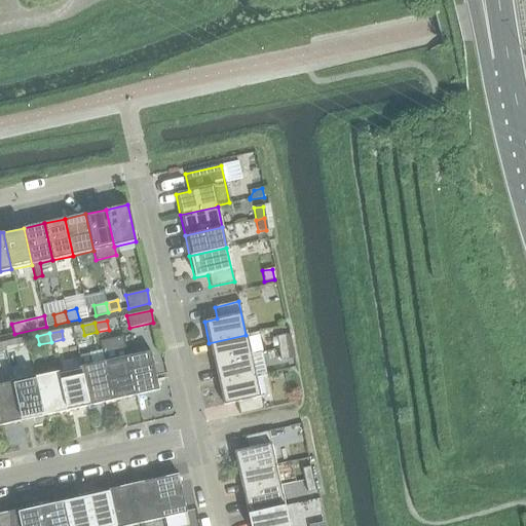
[(214,364),(251,355),(246,335),(209,343),(214,364)]
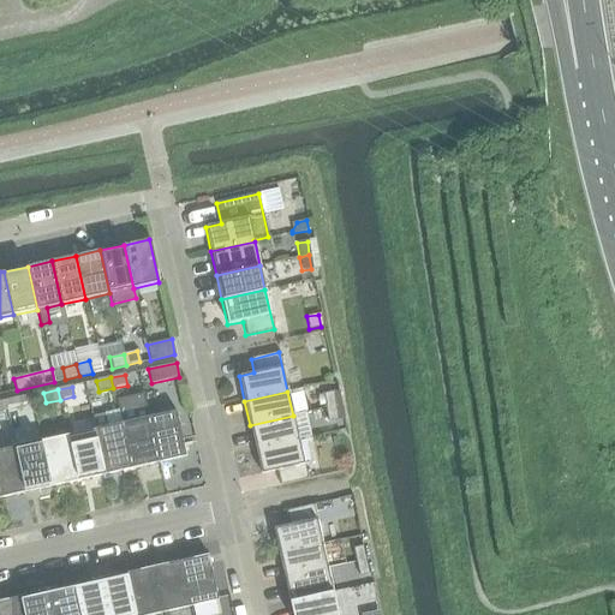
[(324,407),(334,406),(332,392),(322,394),(324,407)]
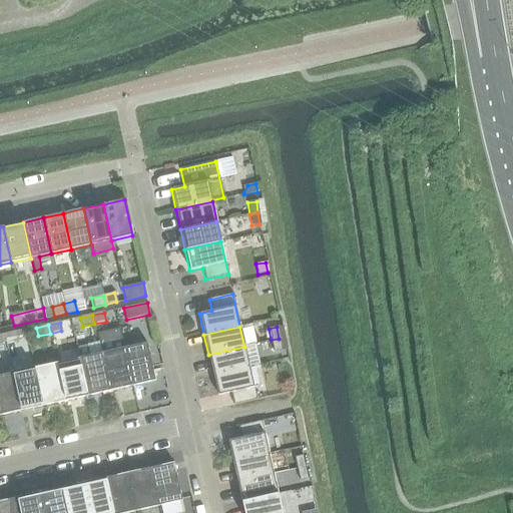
[(96,334),(101,353),(109,391),(131,386),(123,348),(119,329),(96,334)]
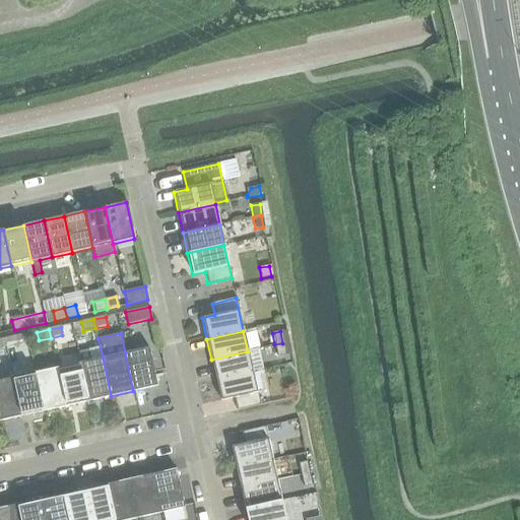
[(0,349),(28,344),(26,335),(0,340),(0,349)]
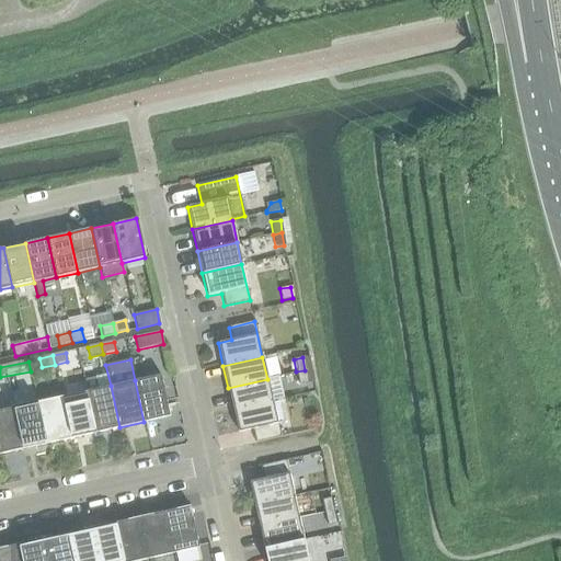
[(305,370),(296,371),(299,385),(307,384),(305,370)]
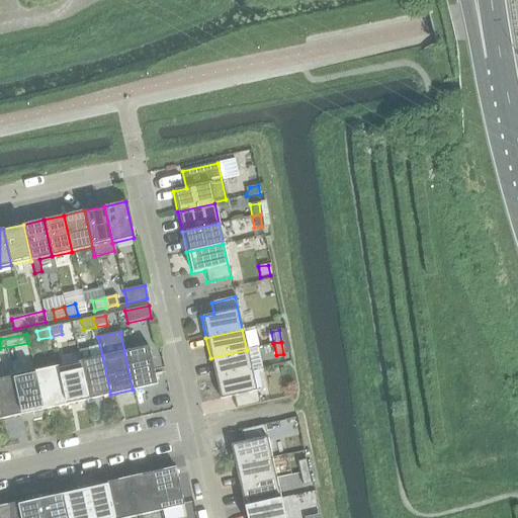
[(124,351),(133,390),(156,384),(148,346),(124,351)]
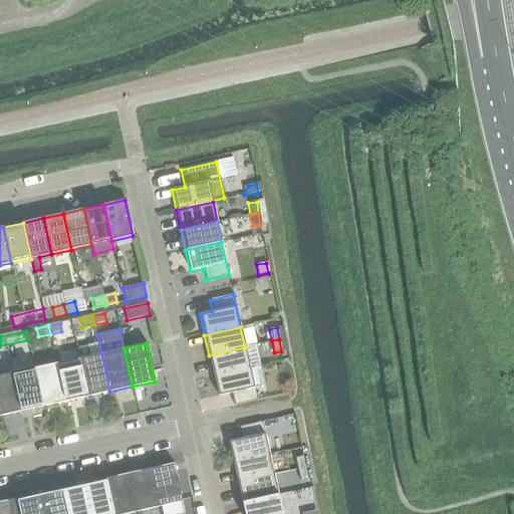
[(76,348),(78,358),(87,397),(109,392),(101,353),(88,356),(86,346),(76,348)]
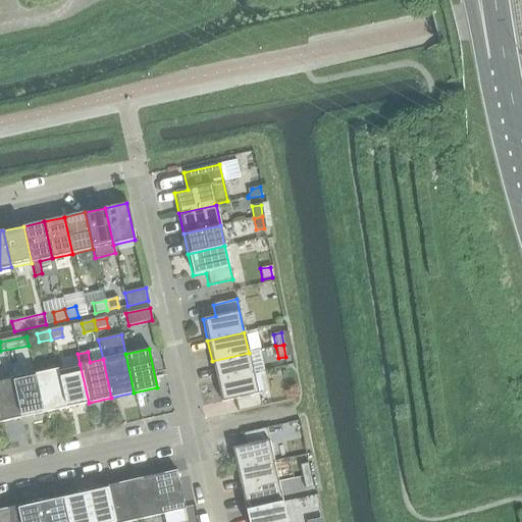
[(212,361),(216,381),(253,373),(249,353),(212,361)]
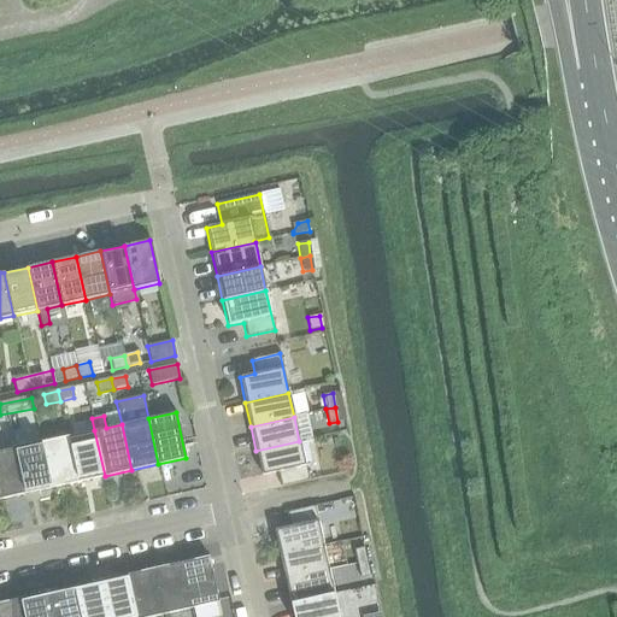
[(105,476),(94,430),(68,436),(78,482),(105,476)]
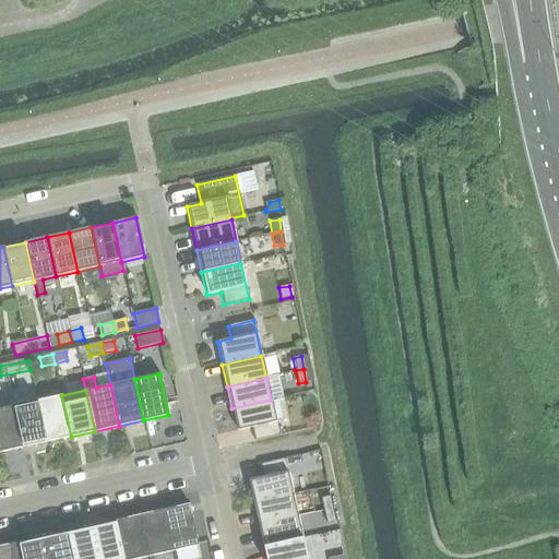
[(37,401),(46,442),(71,437),(61,395),(37,401)]
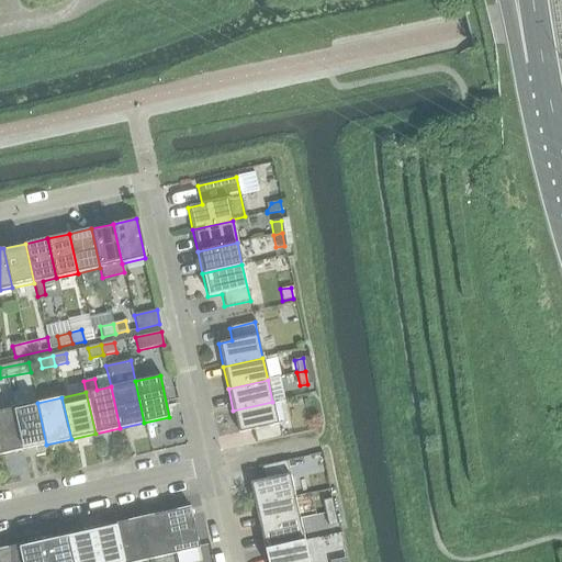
[(253,430),(255,444),(281,438),(272,402),(233,411),(238,434),(253,430)]
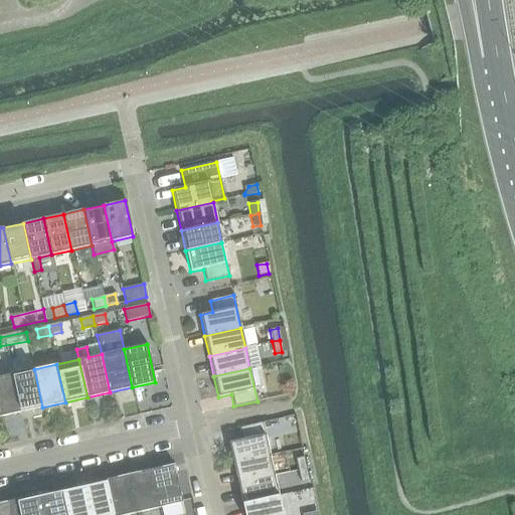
[(11,374),(20,412),(42,407),(34,369),(11,374)]
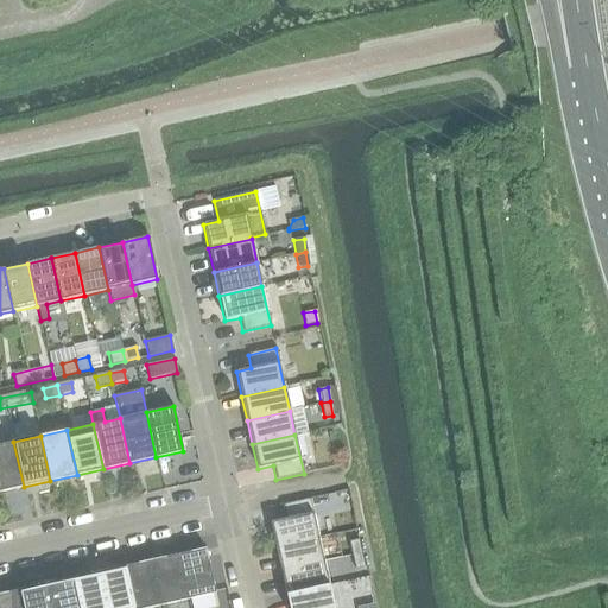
[(0,492),(24,487),(13,442),(0,444),(0,492)]
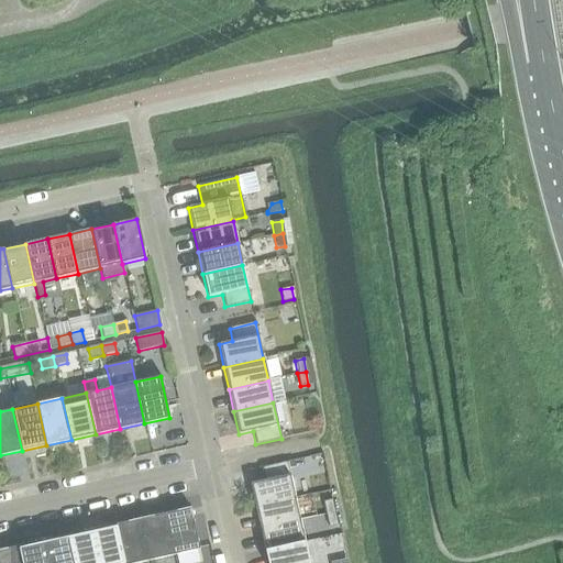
[(295,498),(286,462),(261,467),(264,481),(250,484),(255,507),(295,498)]
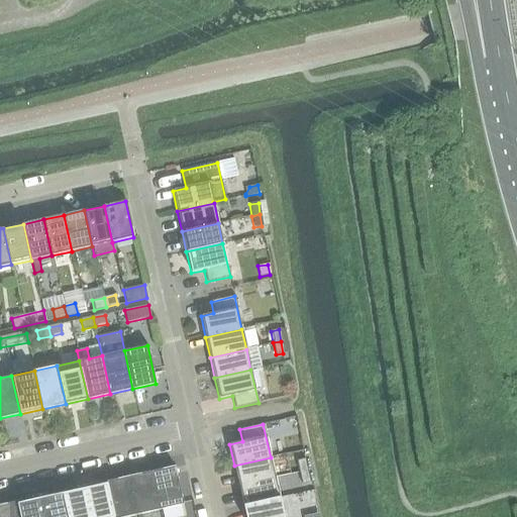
[(299,473),(306,471),(302,451),(295,453),(299,473)]
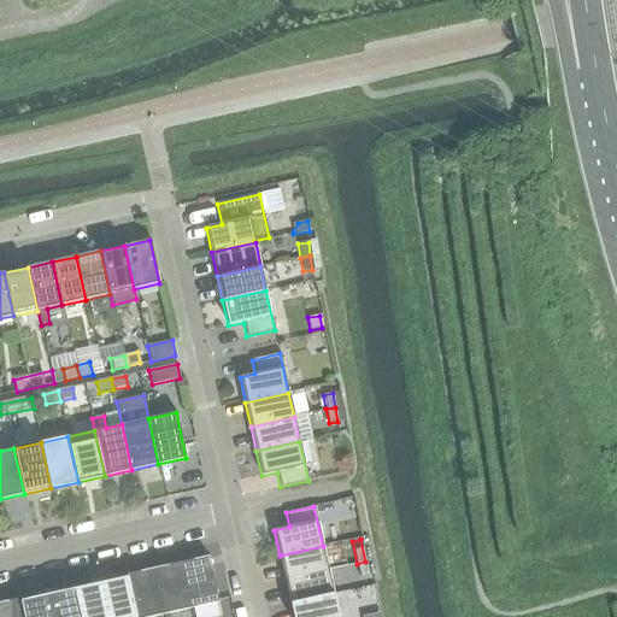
[(280,556),(285,580),(328,570),(323,546),(280,556)]
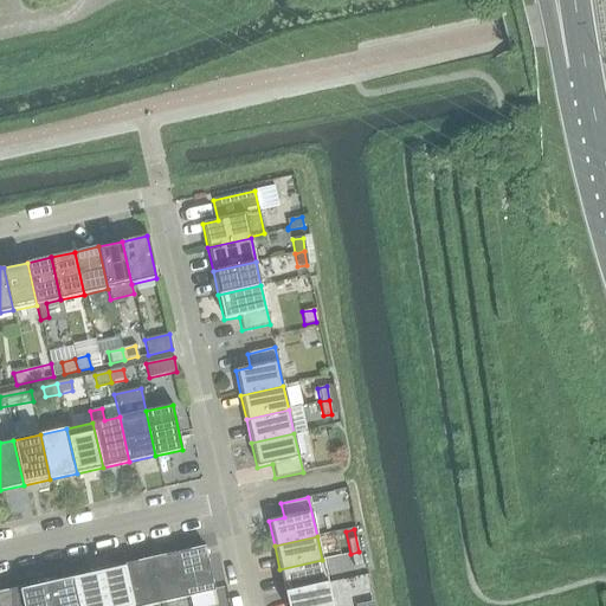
[(176,553),(187,598),(214,592),(204,547),(176,553)]
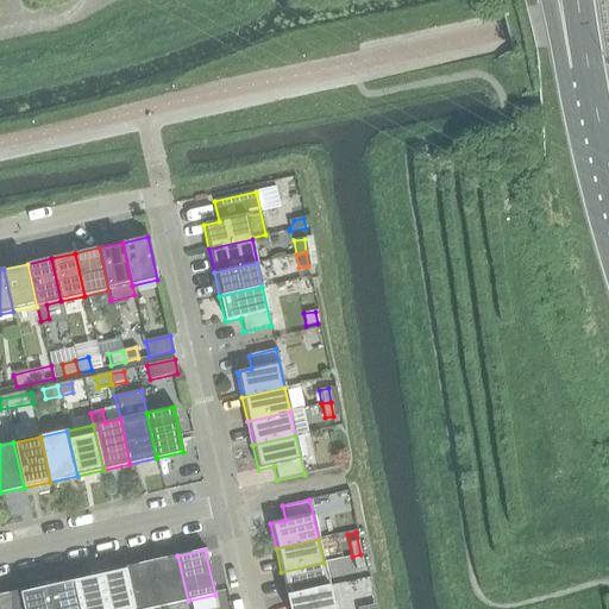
[(360,554),(352,557),(356,570),(364,567),(360,554)]
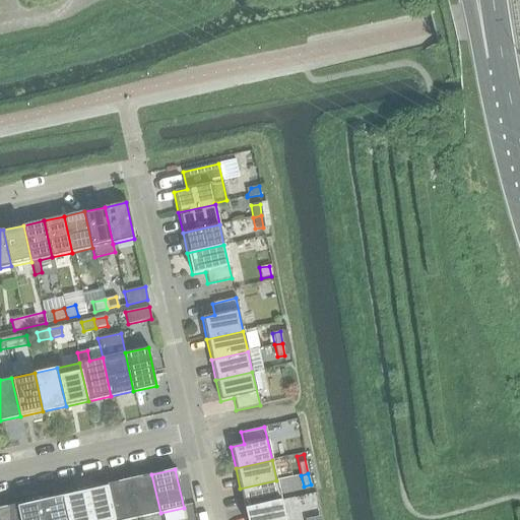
[(160,513),(151,474),(129,479),(138,518),(160,513)]
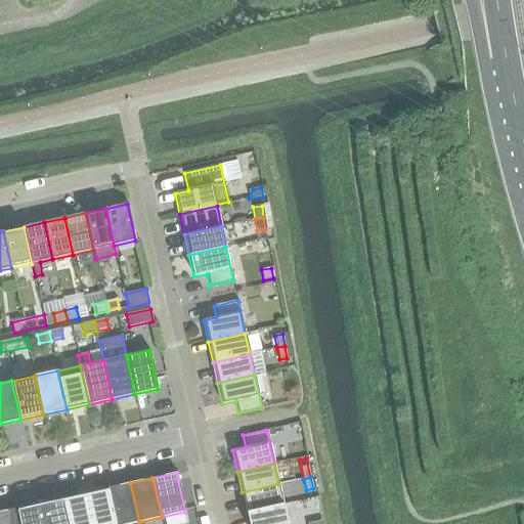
[(129,523),(139,522),(130,483),(107,488),(115,523),(129,523)]
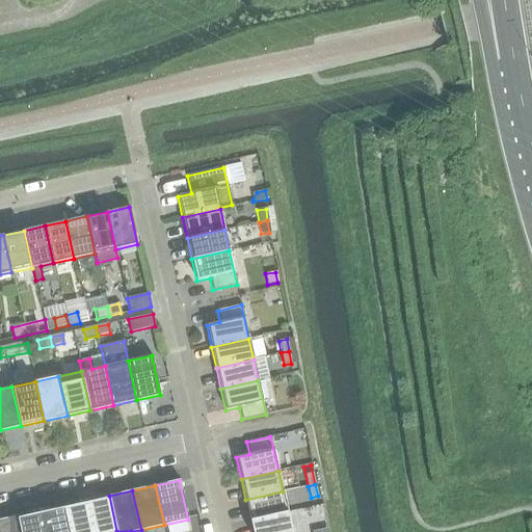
[(245,500),(249,521),(288,512),(283,491),(245,500)]
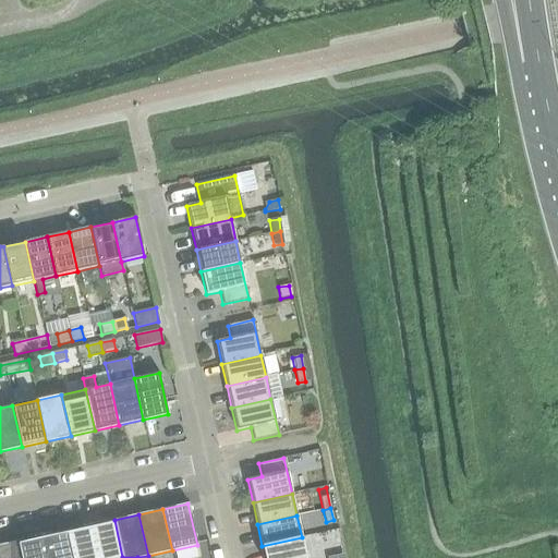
[(122,557),(114,520),(91,525),(97,557),(122,557)]
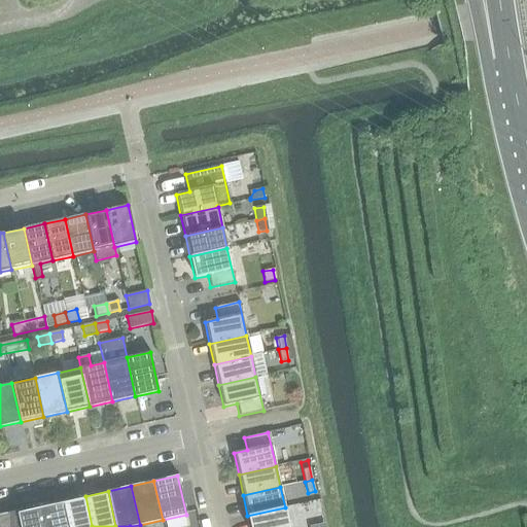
[(67,526),(92,526),(85,496),(62,501),(67,526)]
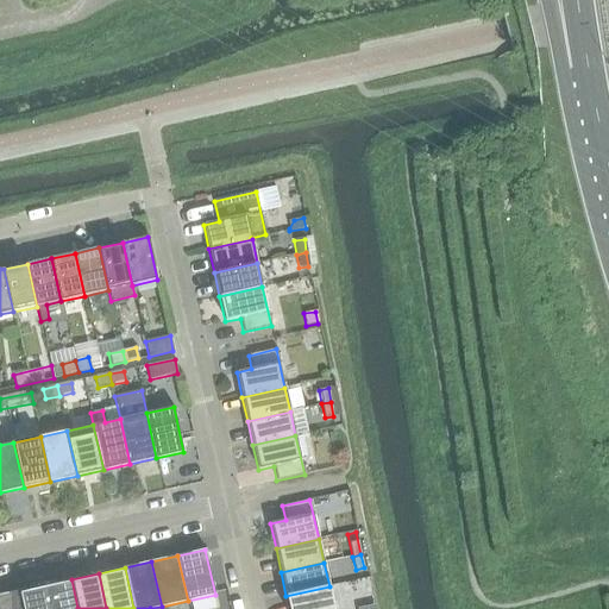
[(77,608),(71,579),(45,585),(50,608),(77,608)]
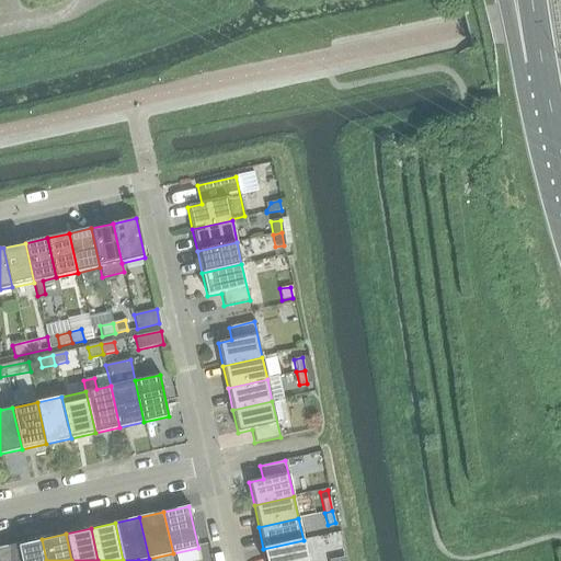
[(21,560),(46,560),(42,539),(18,545),(21,560)]
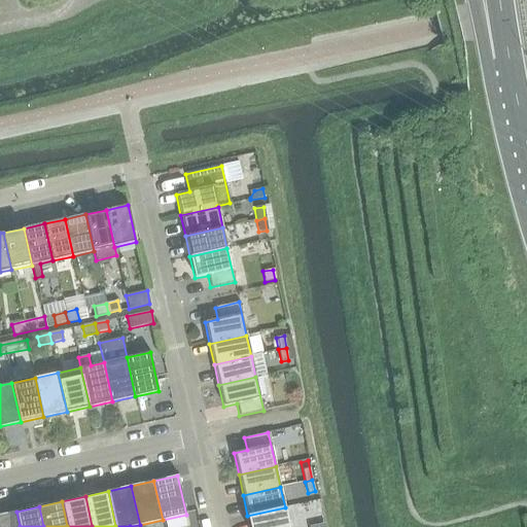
[(288,526),(285,507),(247,516),(249,526),(288,526)]
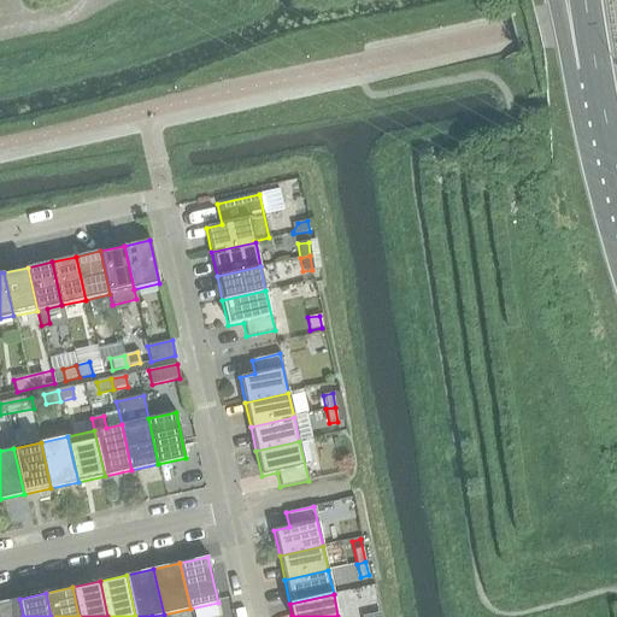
[(23,616),(19,599),(0,603),(0,616),(23,616)]
